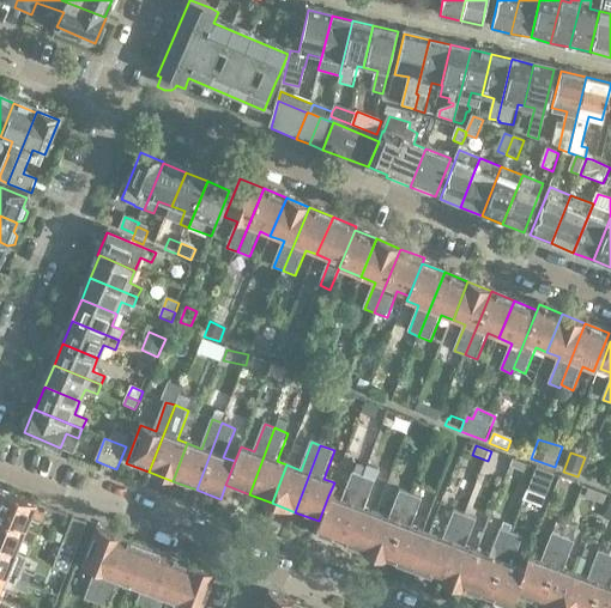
[(528,467),(514,461),(510,468),(525,474),(528,467)]
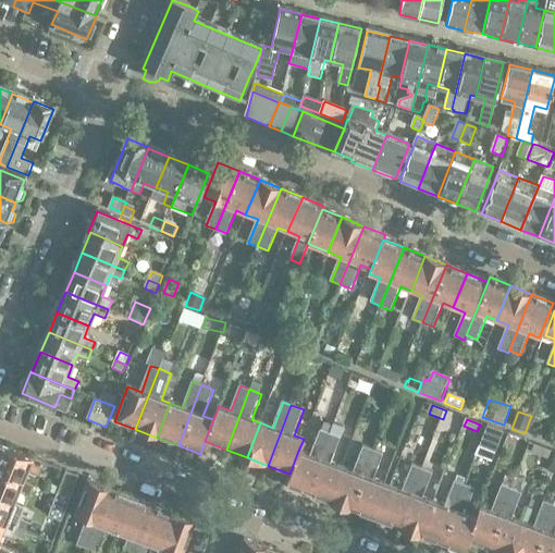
[(298,451),(290,474),(285,486),(307,494),(330,434),(331,434),(334,427),(325,424),(322,431),(320,430),(311,456),(298,451)]
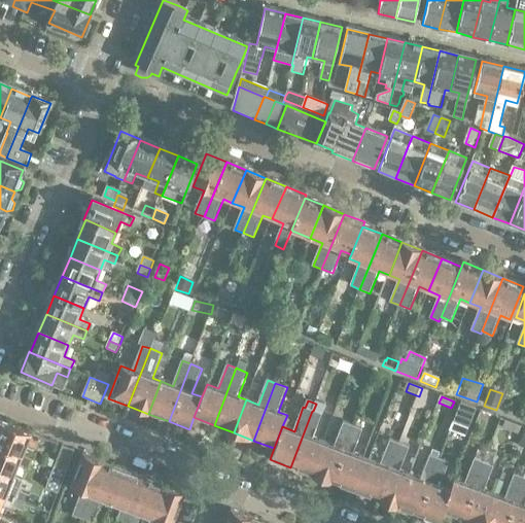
[(477,410),(461,404),(450,431),(465,438),(477,410)]
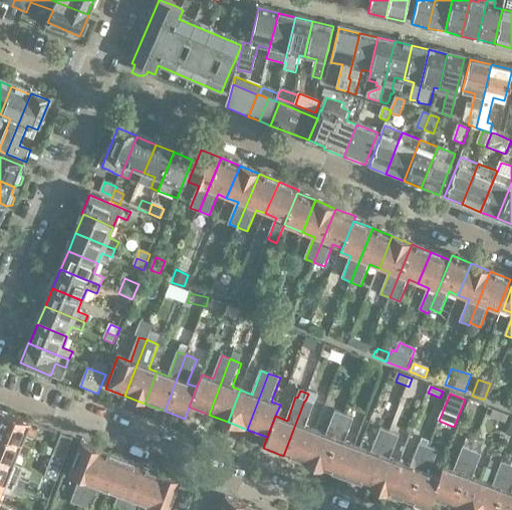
[(304,401),(283,456),(302,463),(315,432),(305,428),(315,405),(305,401),(304,401)]
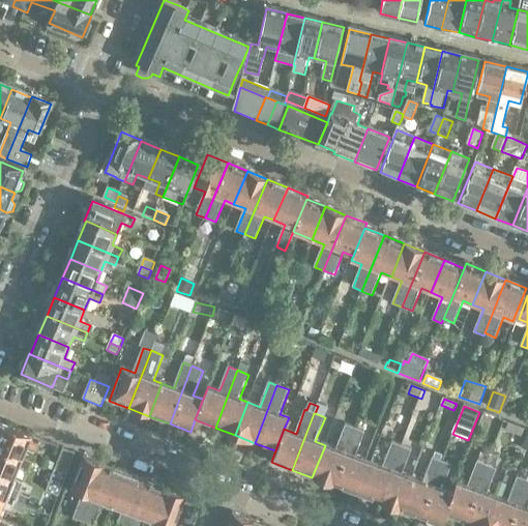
[(525,430),(509,424),(505,433),(522,438),(525,430)]
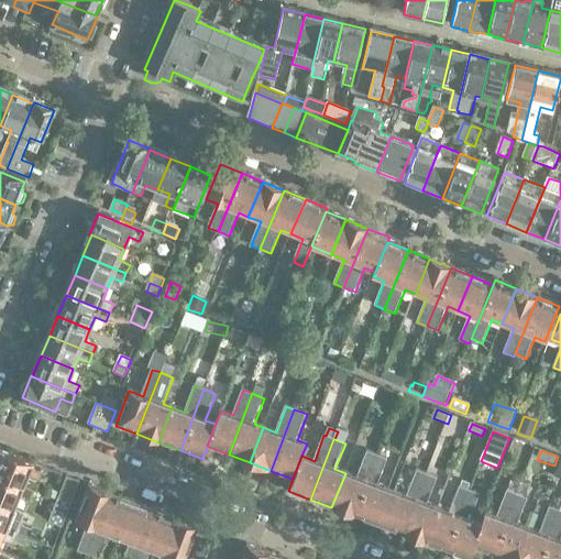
[(0,451),(0,479),(22,488),(28,475),(37,480),(42,470),(0,451)]
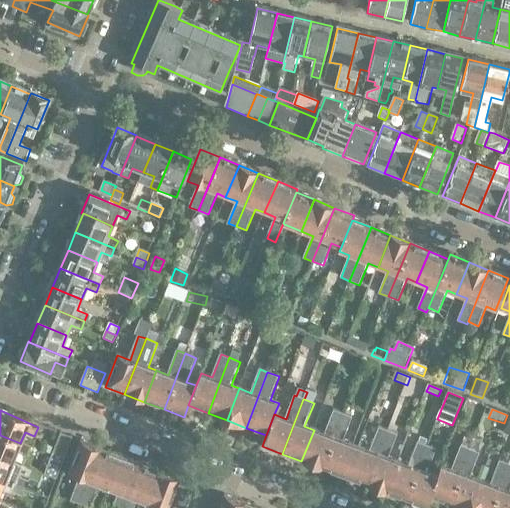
[(314,430),(301,461),(321,469),(342,413),(334,410),(325,434),(314,430)]
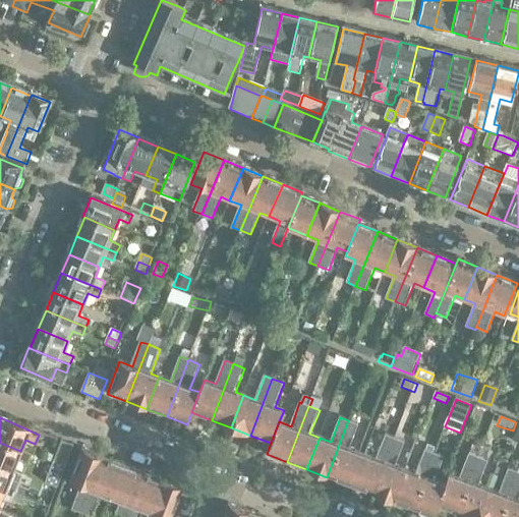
[(348,420),(327,477),(347,485),(359,453),(350,449),(359,424),(348,420)]
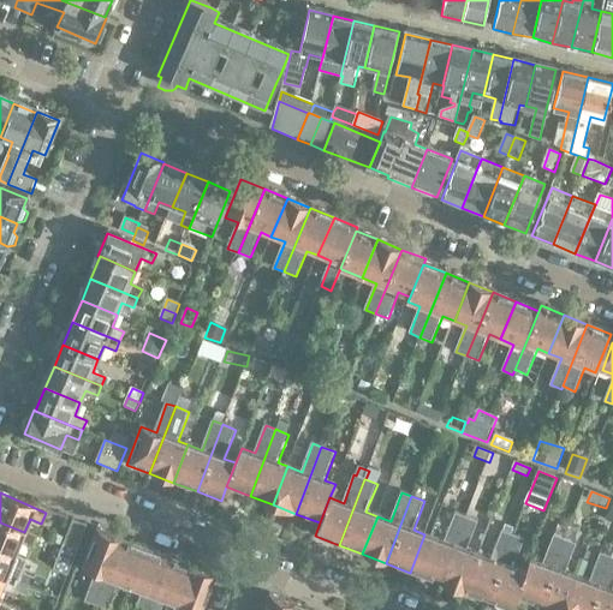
[(432,537),(416,575),(440,585),(466,518),(468,518),(471,509),(462,506),(458,514),(456,514),(445,542),(432,537)]
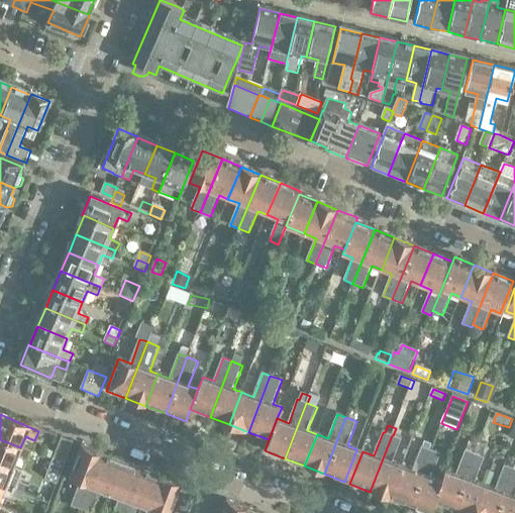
[(392,435),(370,492),(389,499),(402,467),(393,463),(402,439),(393,435),(392,435)]
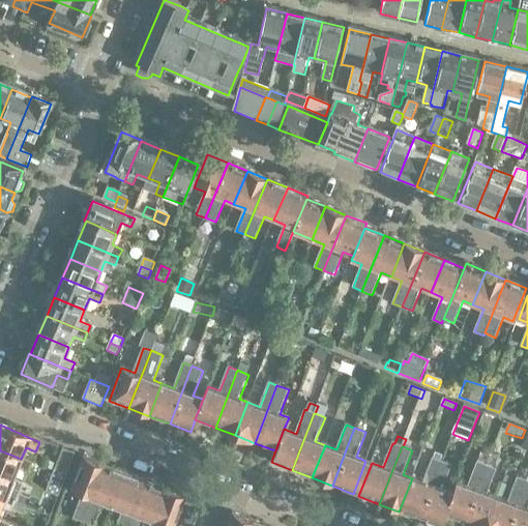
[(63,449),(55,472),(67,477),(77,455),(63,449)]
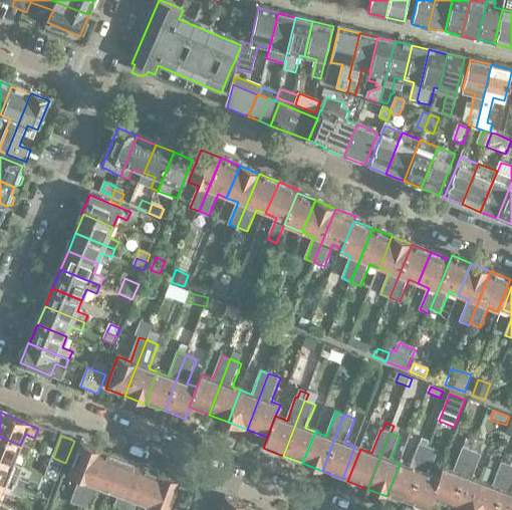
[(0,437),(0,459),(12,465),(16,453),(26,457),(30,449),(20,445),(0,437)]
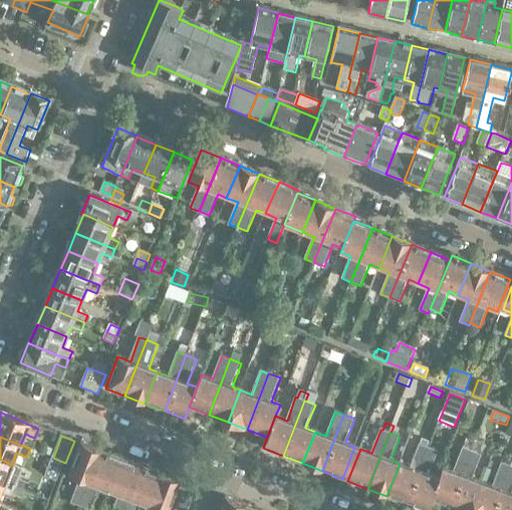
[(475,444),(451,506),(459,509),(472,509),(483,482),(473,478),(482,455),(480,454),(485,442),(477,440),(475,444)]
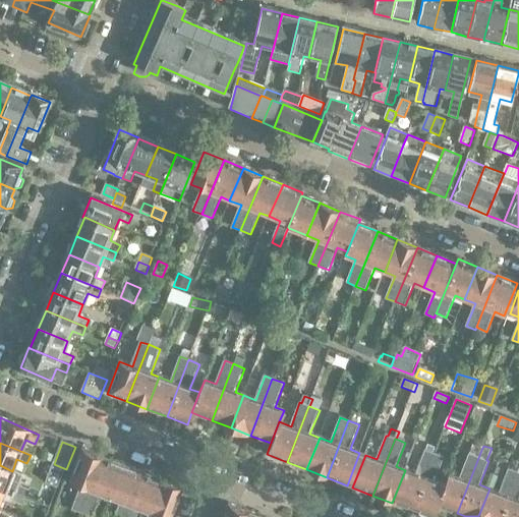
[(446,485),(438,506),(457,513),(481,450),(472,447),(461,477),(451,473),(446,485)]
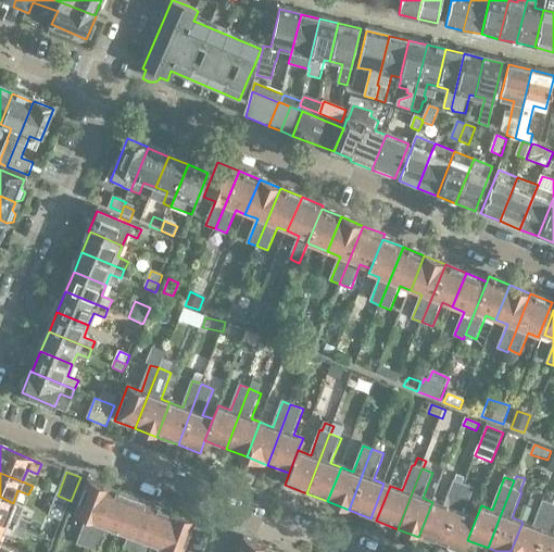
[(88,480),(75,515),(87,519),(78,544),(87,548),(110,488),(88,480)]
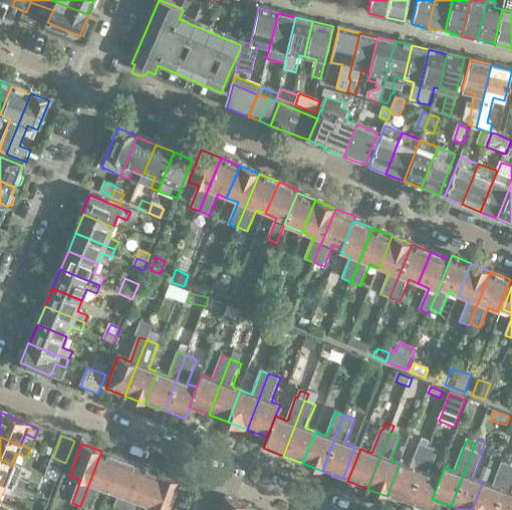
[(400,464),(387,496),(407,503),(429,448),(420,444),(412,468),(400,464)]
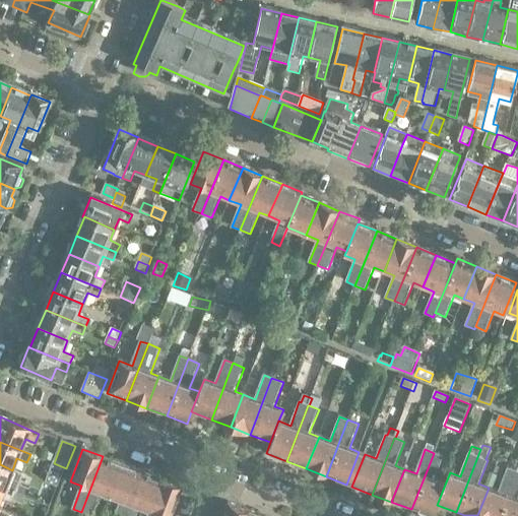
[(434,453),(411,509),(428,515),(434,515),(437,505),(445,485),(435,480),(444,457),(434,453)]
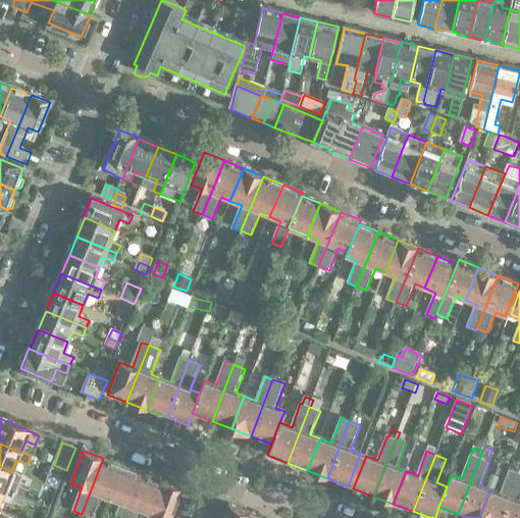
[(103,458),(82,514),(90,517),(93,517),(101,496),(111,499),(123,466),(103,458)]
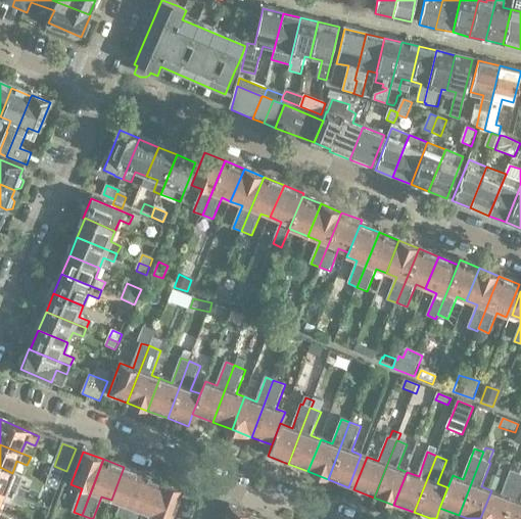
[(54,466),(47,485),(58,489),(66,471),(54,466)]
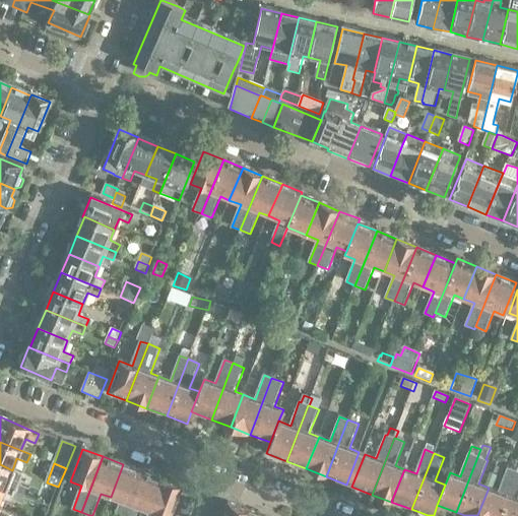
[(0,464),(0,488),(27,500),(31,491),(7,480),(12,470),(0,464)]
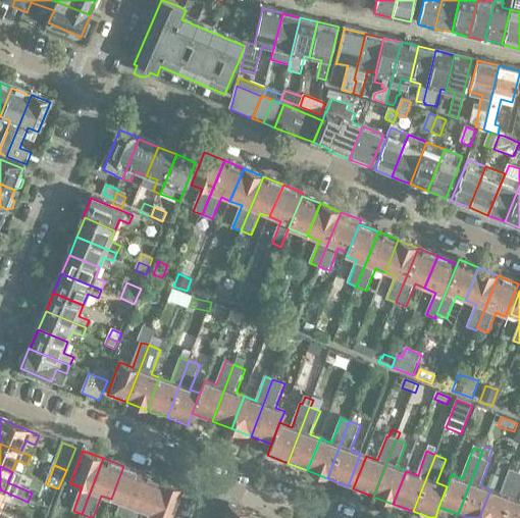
[(123,466),(111,499),(121,503),(115,517),(126,517),(143,473),(123,466)]
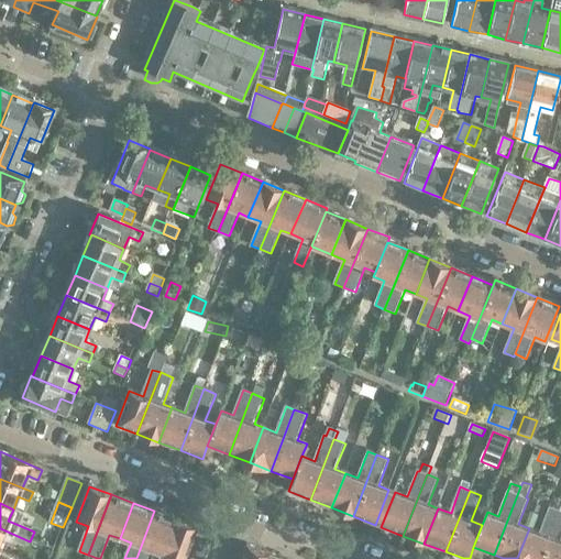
[(529,528),(517,558),(541,558),(560,511),(550,507),(541,533),(529,528)]
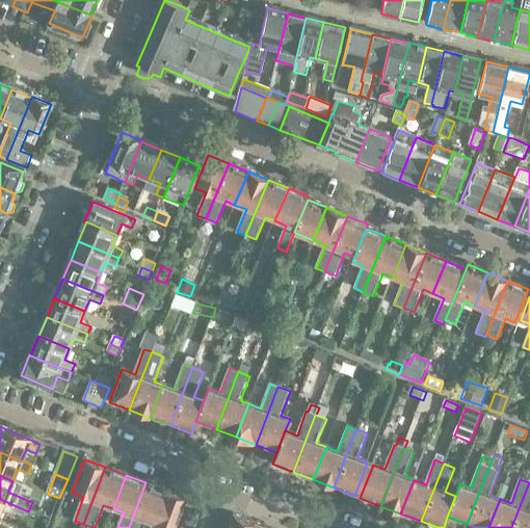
[(146,482),(129,527),(140,527),(143,520),(154,524),(166,491),(146,482)]
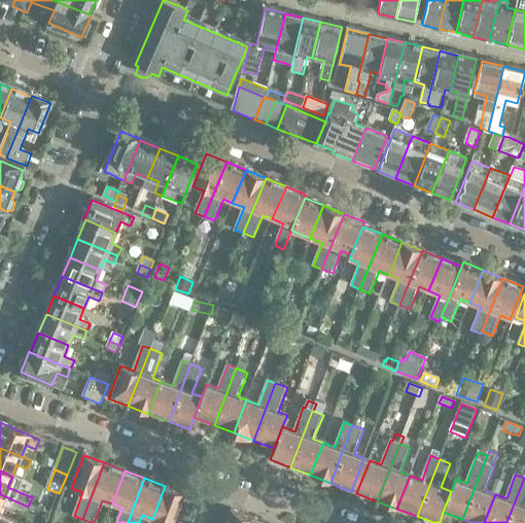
[(524,478),(506,522),(524,522),(524,478)]
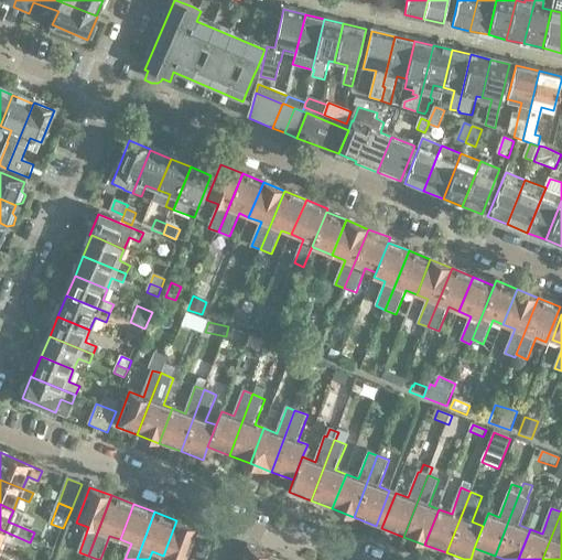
[(176,520),(163,556),(161,559),(187,559),(198,529),(176,520)]
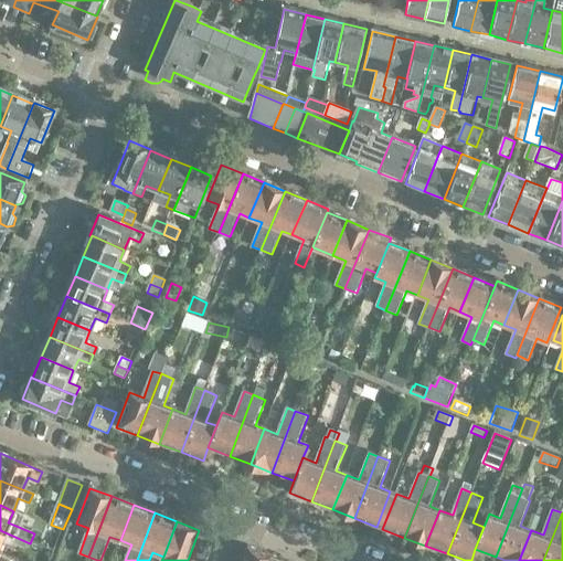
[(0,530),(0,541),(11,547),(12,543),(27,550),(30,543),(0,530)]
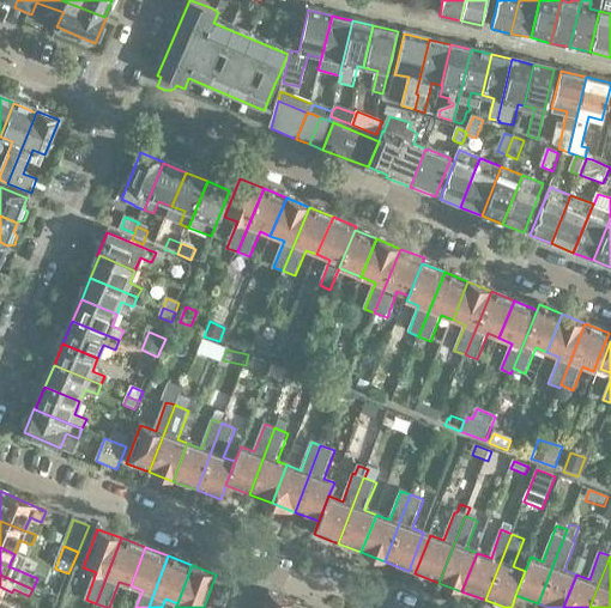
[(270,595),(265,607),(294,607),(295,605),(270,595)]
